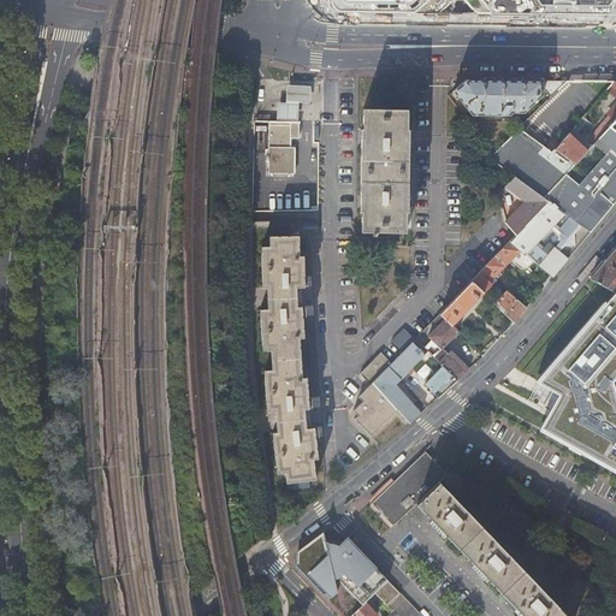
[(615,0),(327,0),(329,1),(331,7),(335,9),(341,10),(438,13),(454,0),(462,0),(475,15),(615,16),(615,0)]
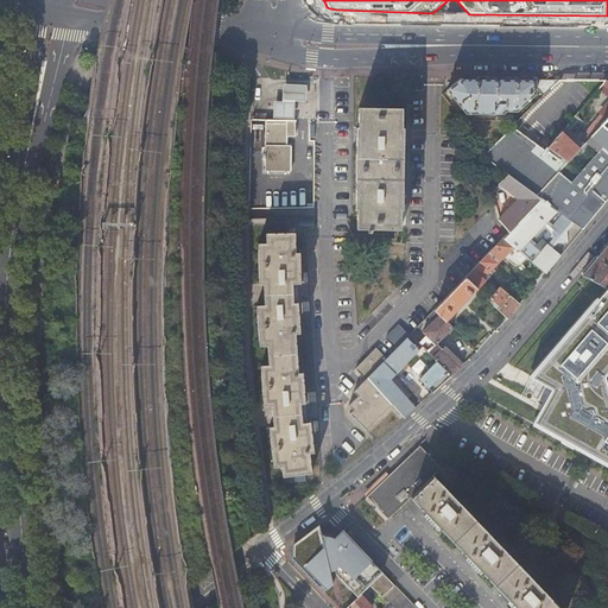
[(518,112),(537,95),(537,93),(532,88),(537,83),(537,80),(462,78),(456,84),(448,90),(466,114),(504,115),(507,112),(518,112)]
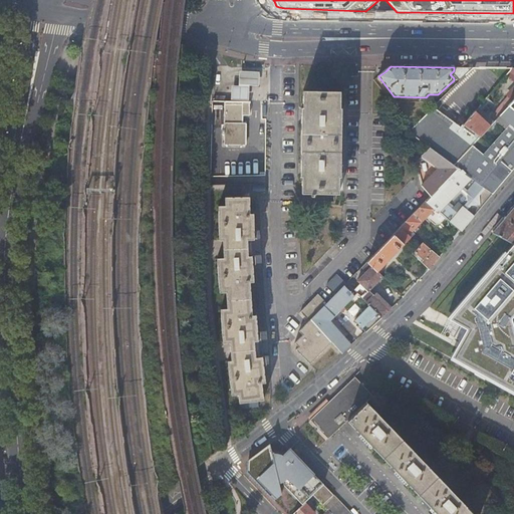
[(454,78),(454,80),(457,83),(466,75),(474,67),(454,67),(454,70),(450,74),(454,78)]
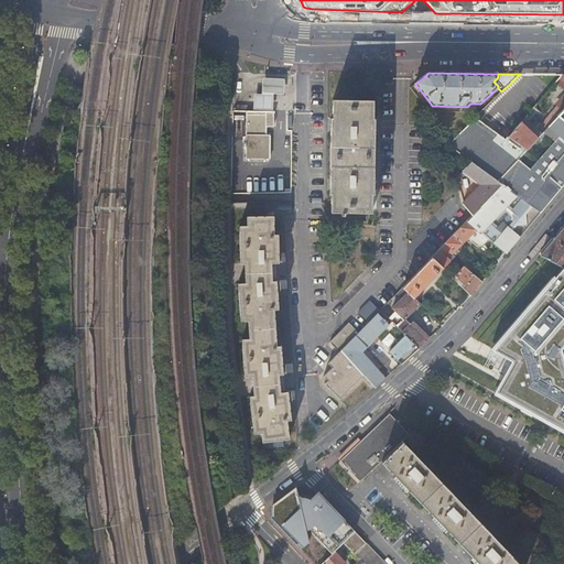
[(563,74),(562,75),(560,77),(554,84),(563,88),(563,74)]
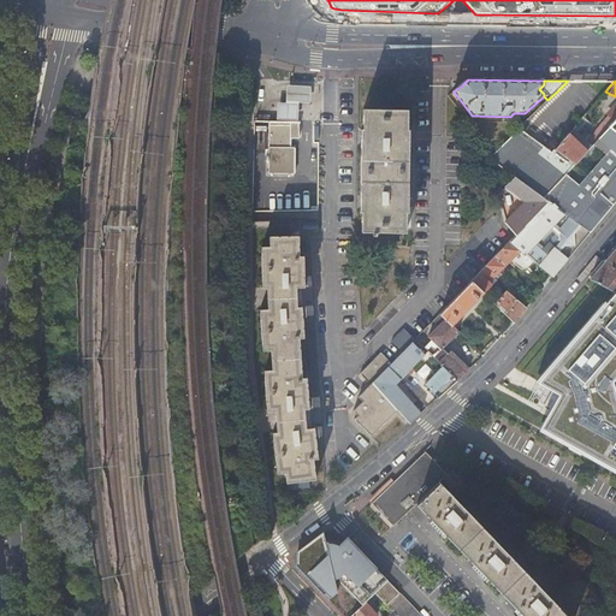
[(288,100),(278,100),(278,111),(278,117),(298,118),(300,111),(300,101),(312,101),(312,96),(313,83),(288,83),(288,95),(288,100)]
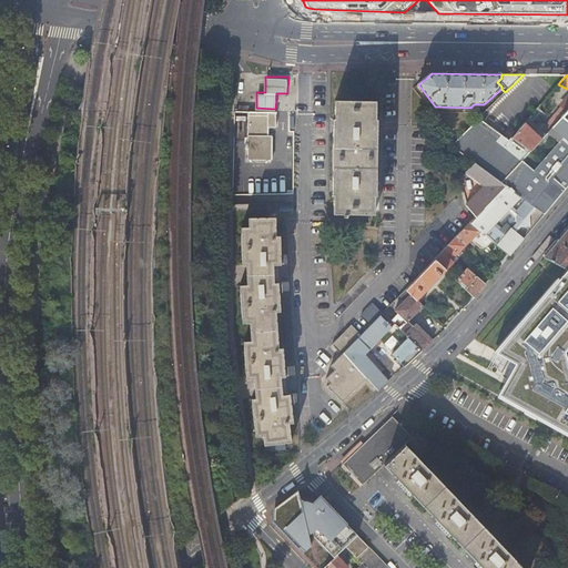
[(567,98),(543,127),(548,132),(563,117),(567,110),(567,98)]
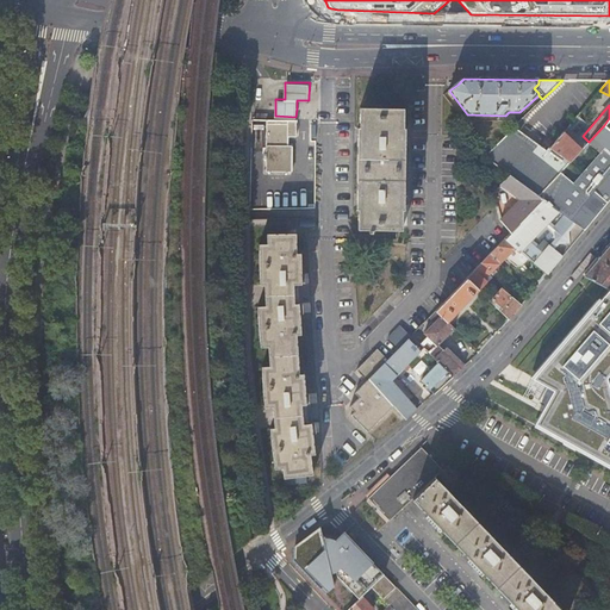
[(361,126),(360,163),(359,210),(360,210),(360,229),(371,230),(371,232),(373,232),(373,230),(402,230),(403,211),(404,211),(406,129),(404,128),(405,107),(396,107),(363,107),(362,126),(361,126)]
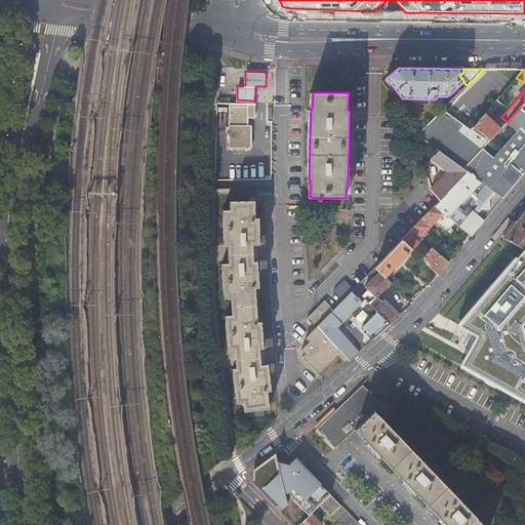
[(256,117),(256,105),(231,104),(231,131),(228,131),(228,136),(230,136),(230,148),(251,148),(252,125),(249,125),(250,117),(256,117)]
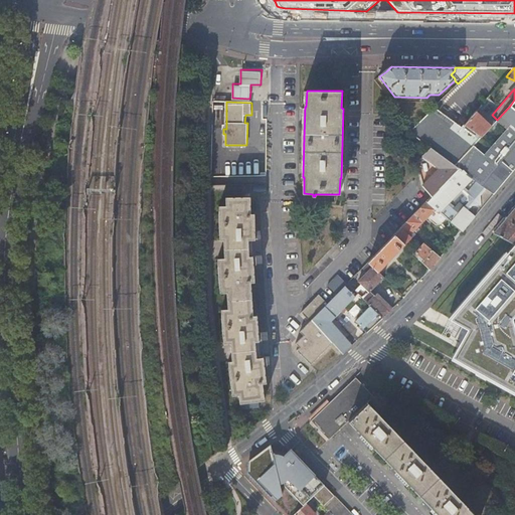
[(438,104),(408,131),(422,141),(432,148),(456,165),(475,144),(482,136),(464,123),(463,123),(460,126),(435,107),(438,104)]
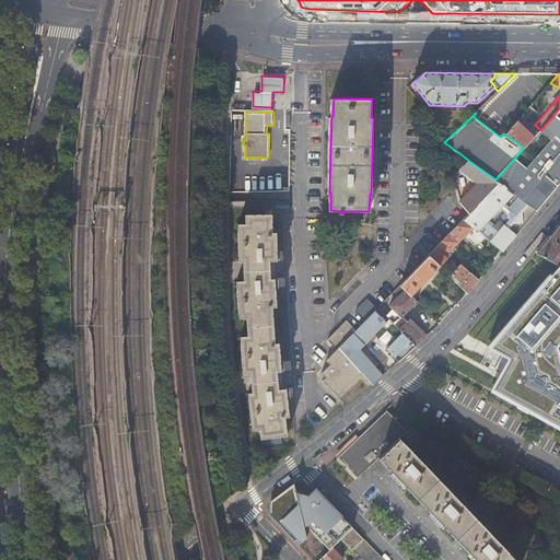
[(552,142),(529,168),(516,156),(496,179),(500,183),(478,205),(470,213),(464,219),(485,237),(502,253),(513,240),(529,219),(559,182),(559,119),(555,115),(540,130),(539,131),(552,142)]
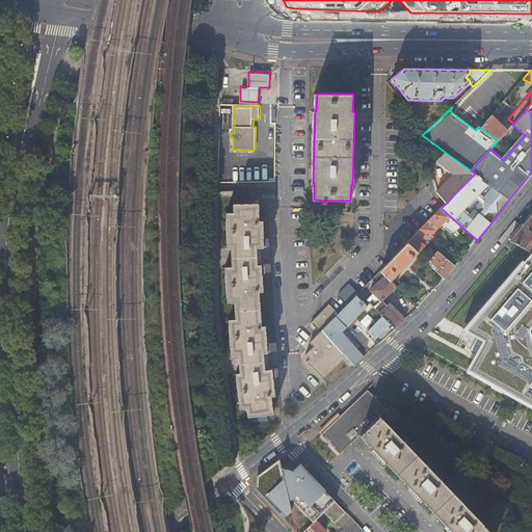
[(511,126),(495,110),(479,127),(498,140),(511,126)]
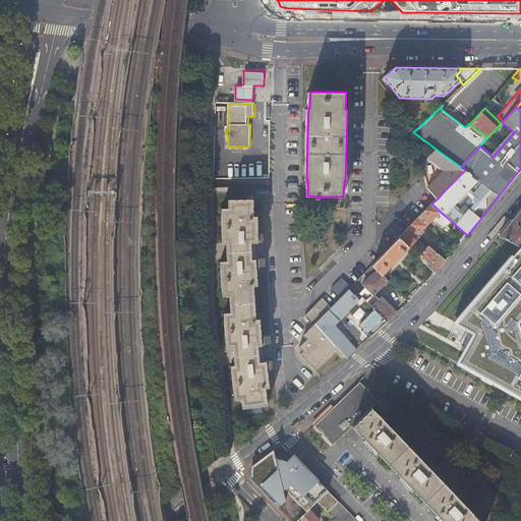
[(465,170),(461,167),(437,150),(428,158),(446,170),(427,188),(438,198),(445,190),(465,170)]
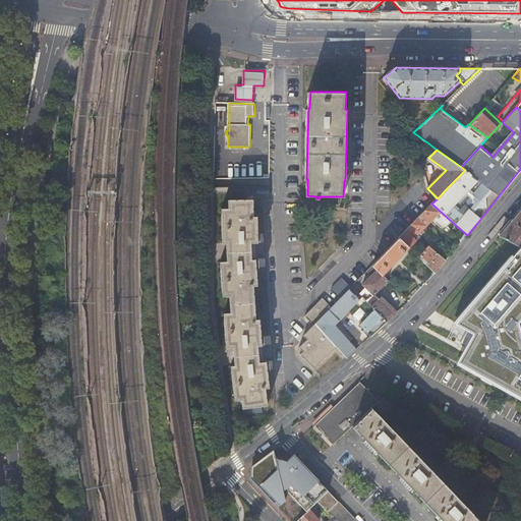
[(228,199),(228,207),(222,208),(224,242),(227,242),(229,259),(222,259),(224,295),(231,294),(232,310),(225,310),(227,345),(234,345),(235,362),(232,362),(233,395),(240,395),(240,403),(266,401),(265,385),(269,384),(268,365),(268,358),(267,358),(261,358),(259,342),(264,342),(264,341),(263,333),(262,315),(257,315),(255,282),(259,282),(258,264),(257,256),(257,255),(253,255),(253,242),(259,242),(259,241),(259,233),(258,216),(254,216),(253,197),(228,199)]
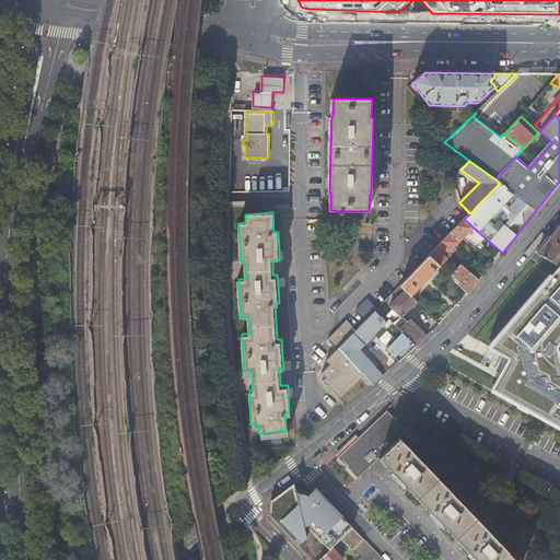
[(474,245),(479,244),(485,237),(464,219),(450,234),(459,243),(465,236),(474,245)]
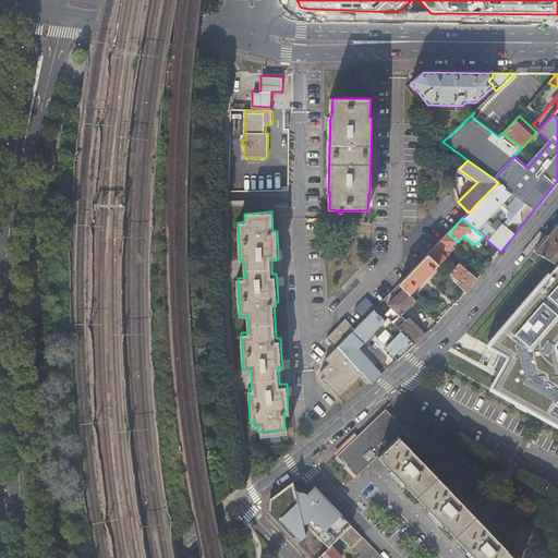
[(557,266),(557,225),(534,254),(557,266)]
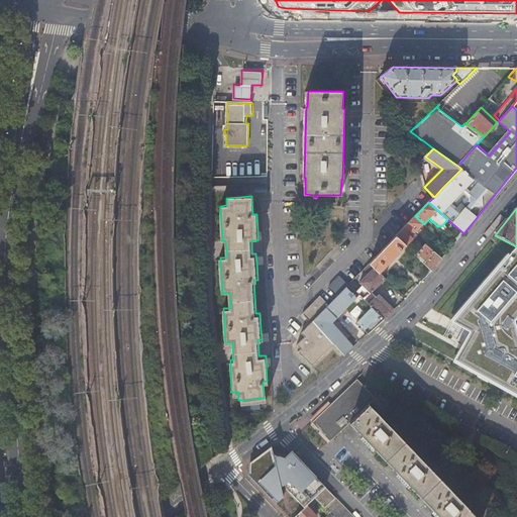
[(415,216),(395,236),(406,246),(414,238),(411,236),(424,224),(415,216)]
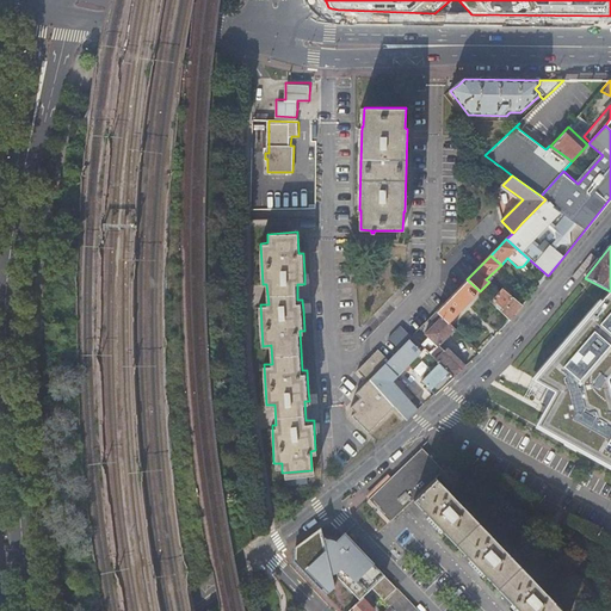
[(480,291),(467,279),(434,312),(440,318),(448,323),(480,291)]
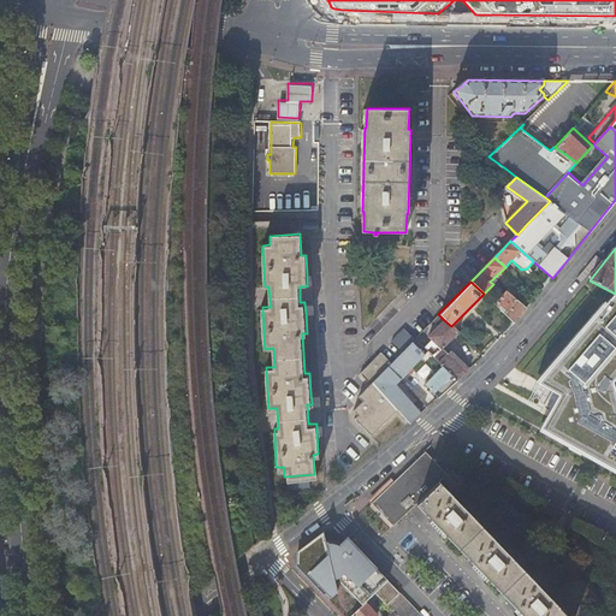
[(493,303),(514,323),(527,308),(513,296),(514,294),(509,289),(502,297),(499,296),(496,300),(493,303)]
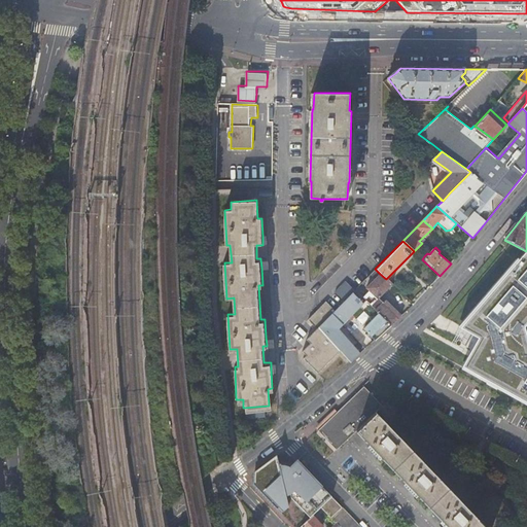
[(526,251),(518,259),(516,257),(457,326),(478,338),(469,352),(460,369),(526,405),(526,340),(524,326),(526,322),(526,251)]
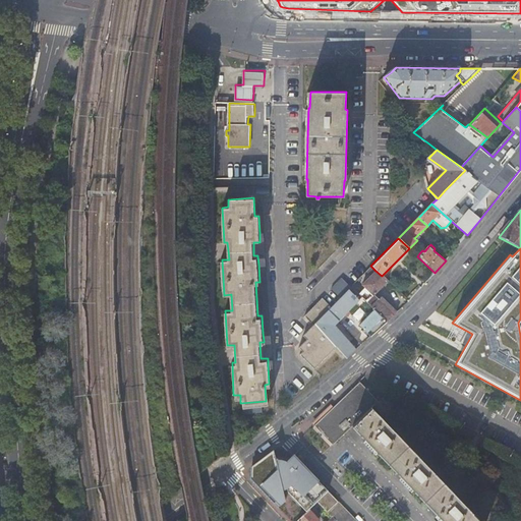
[(375,271),(370,266),(365,272),(370,276),(375,271)]
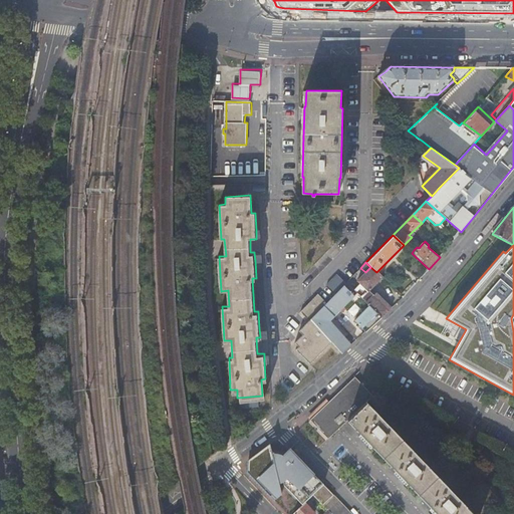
[(369,290),(382,277),(376,272),(370,267),(365,272),(356,281),(359,283),(353,290),(356,293),(365,302),(369,305),(381,316),(391,308),(375,293),(374,294),(369,290)]
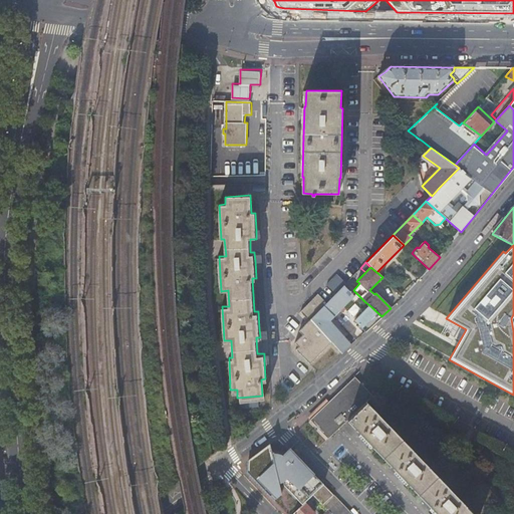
[(343,285),(345,283),(336,274),(326,285),(335,294),(343,285)]
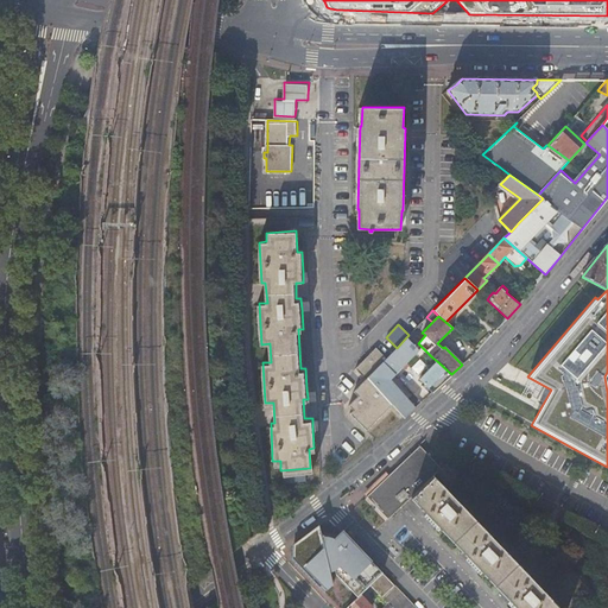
[(418,343),(409,335),(406,337),(418,350),(422,347),(418,343)]
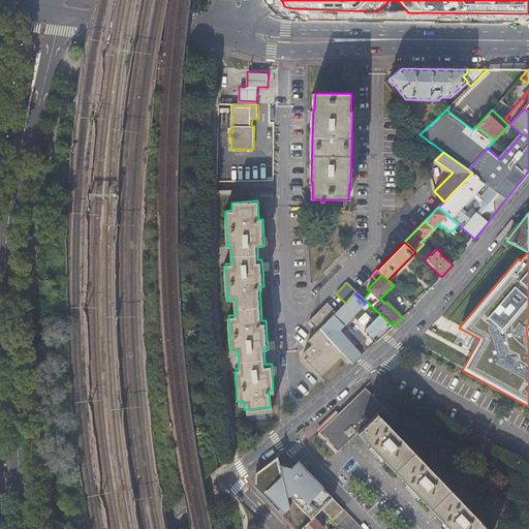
[(364,305),(353,293),(345,303),(336,312),(319,329),(342,352),(351,363),(356,359),(362,354),(339,331),(350,318),(364,305)]
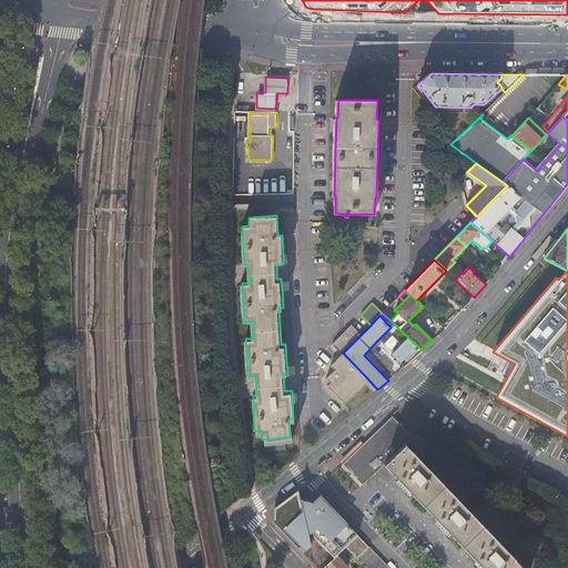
[(343,353),(361,335),(351,325),(331,345),(341,354),(330,366),(334,369),(325,379),(330,384),(326,386),(342,403),(367,378),(343,353)]
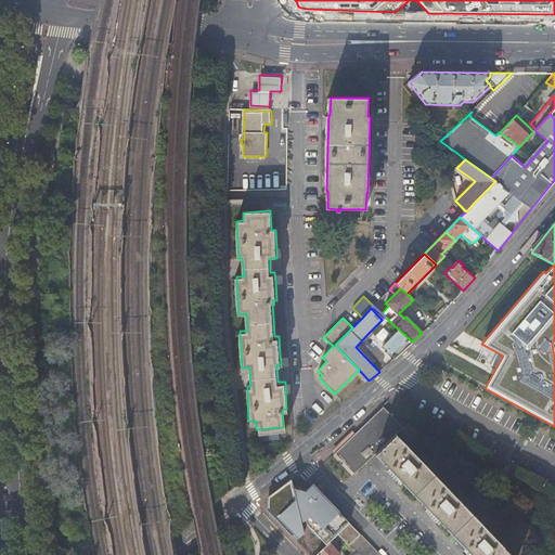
[(392,337),(399,330),(395,326),(388,334),(392,337)]
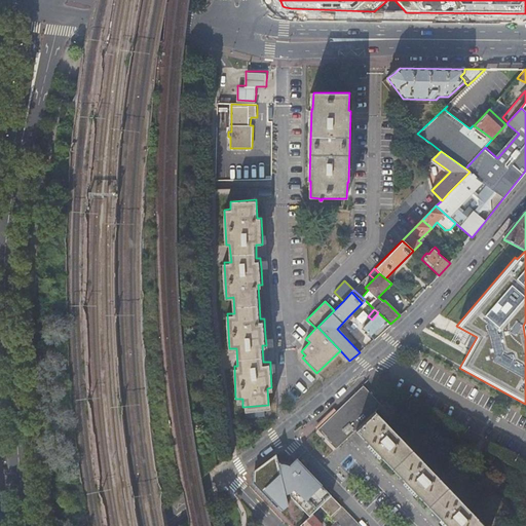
[(374,339),(390,324),(378,312),(372,320),(363,328),(374,339)]
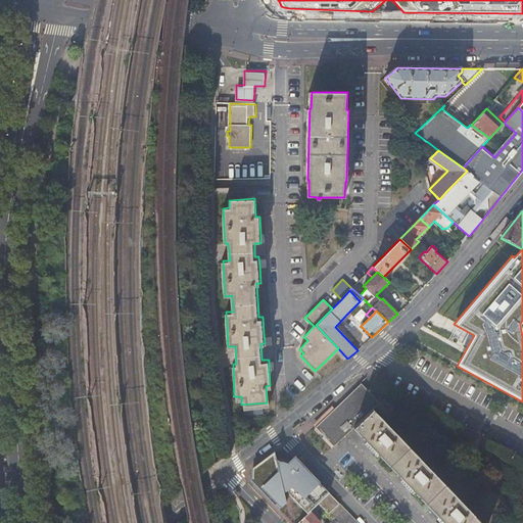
[(352,428),(365,441),(363,442),(375,456),(377,454),(400,478),(399,480),(411,492),(413,491),(436,516),(435,518),(439,522),(478,522),(473,518),(475,516),(373,410),(379,403),(361,384),(315,427),(321,433),(333,446),(352,428)]
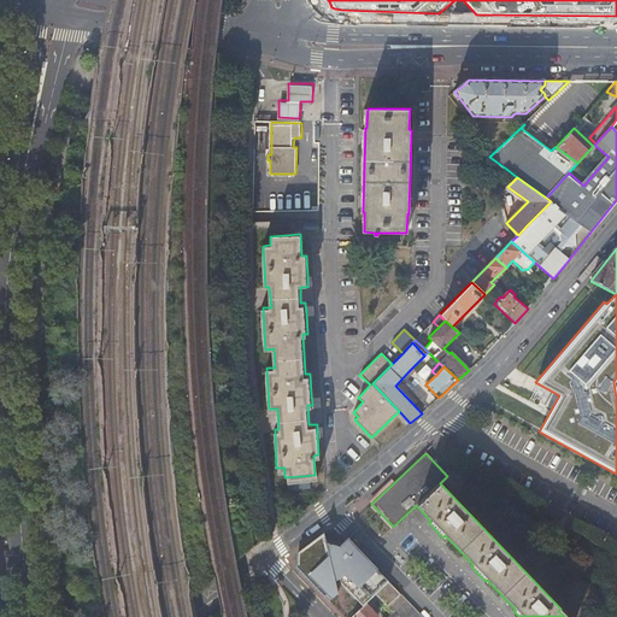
[(325,540),(323,533),(297,553),(297,566),(329,601),(338,594),(333,575),(336,573),(333,553),(336,550),(342,544),(340,542),(338,541),(334,540),(331,540),(328,540),(325,540)]
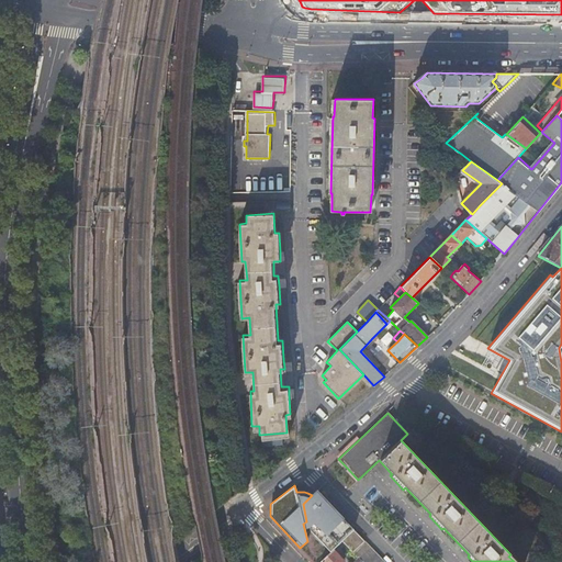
[(383,561),(316,491),(312,495),(306,501),(310,504),(308,505),(307,505),(306,507),(306,508),(306,509),(306,510),(307,513),(308,513),(310,514),(312,514),(313,513),(314,513),(314,512),(315,512),(315,510),(317,513),(307,521),(310,530),(330,552),(333,550),(341,542),(358,559),(360,561),(383,561)]
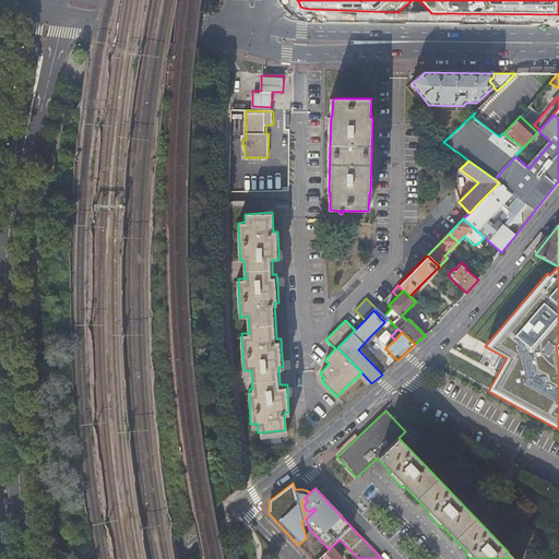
[(329,549),(319,558),(341,558),(342,558),(331,547),(329,549)]
